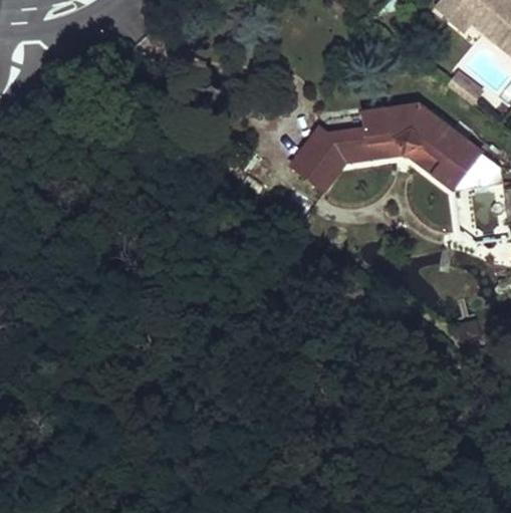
[(510,55),(510,0),(437,0),(433,6),(448,18),(455,9),(471,23),(510,55)]
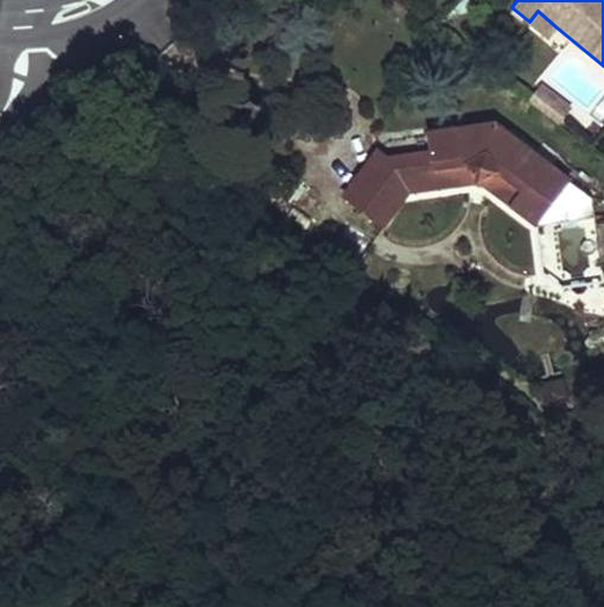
[(557,27),(538,11),(529,21),(548,37),(557,27)]
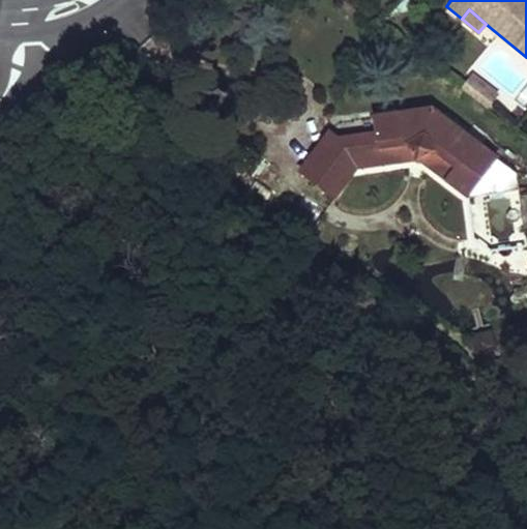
[(481,86),(468,76),(459,88),(472,98),(481,86)]
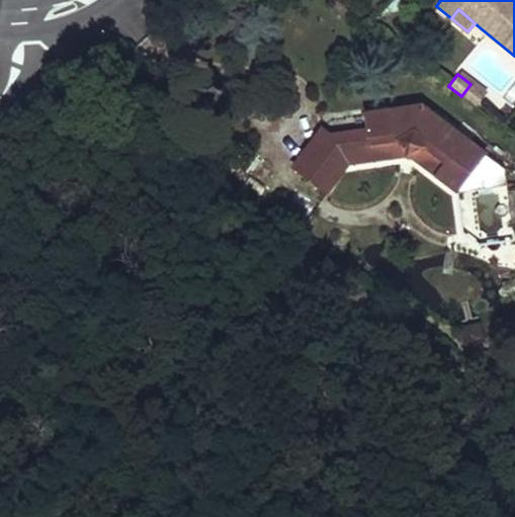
[(470,84),(461,96),(475,105),(484,93),(470,84)]
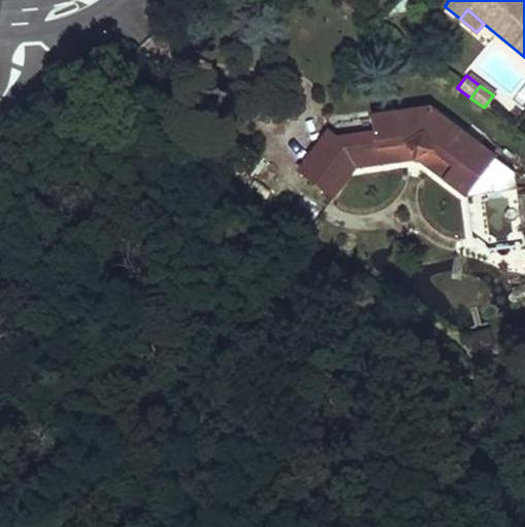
[(416,160),(465,197),(495,158),(429,108),(372,117),(374,131),(331,137),(325,133),(297,170),(332,197),(354,168),(416,160)]
